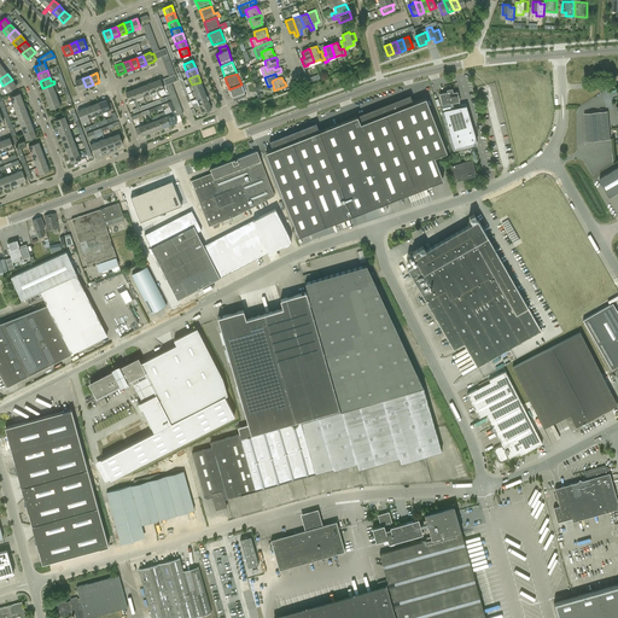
[(79,89),(86,87),(82,79),(75,81),(79,89)]
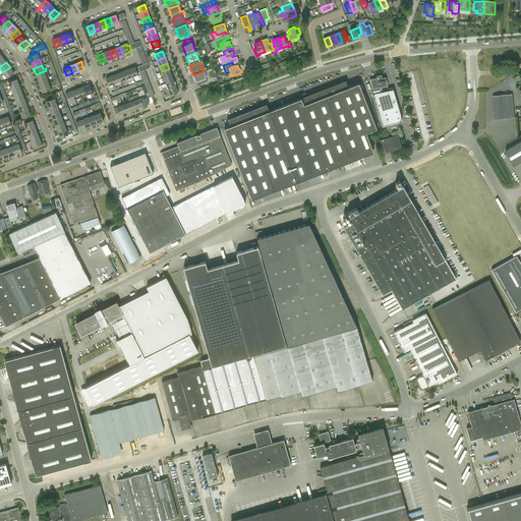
[(2,76),(4,74),(7,78),(14,72),(10,67),(2,72),(0,74),(2,76)]
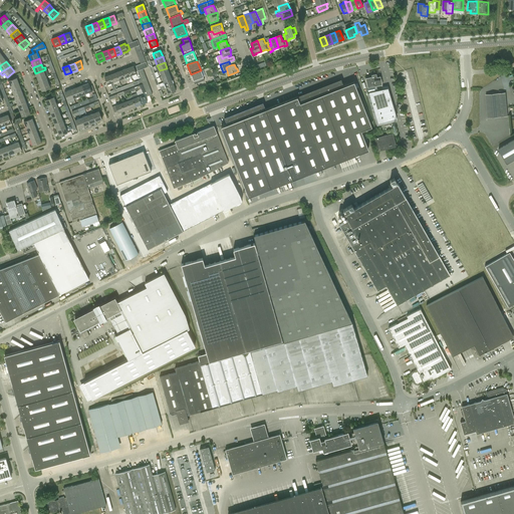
[(137,73),(136,71),(138,71),(136,66),(134,66),(127,68),(131,75),(137,73)]
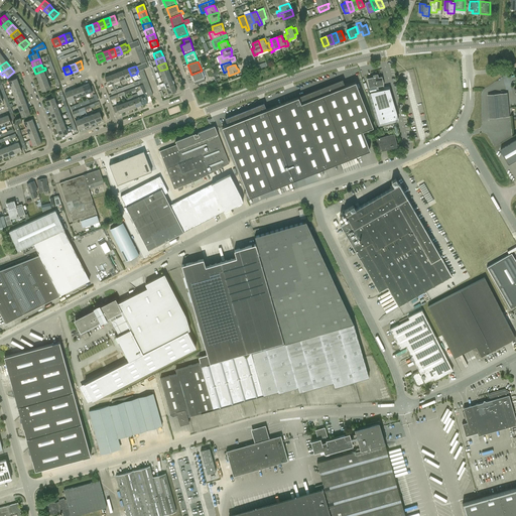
[(128,69),(122,71),(125,78),(131,76),(128,69)]
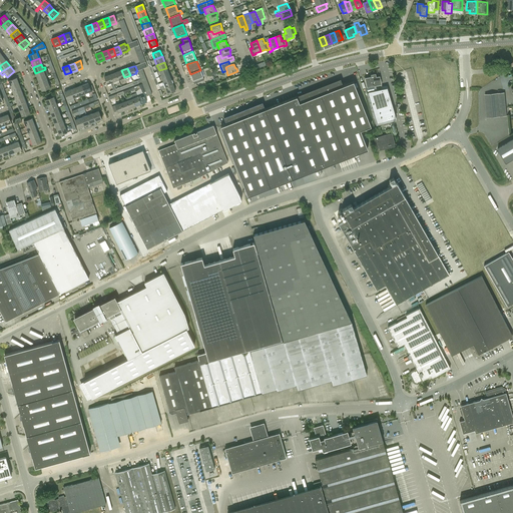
[(159,70),(161,76),(168,73),(166,68),(159,70)]
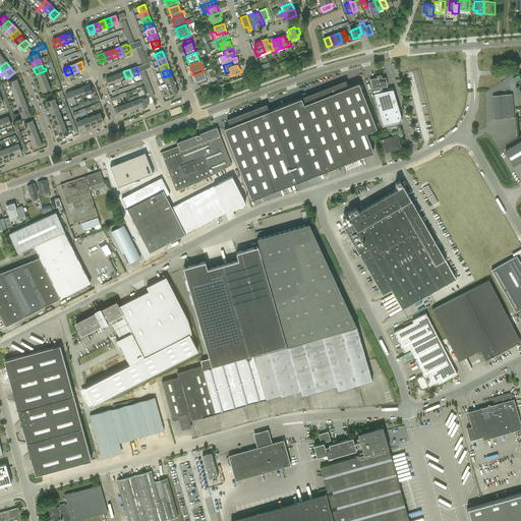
[(47,77),(44,71),(36,74),(38,80),(47,77)]
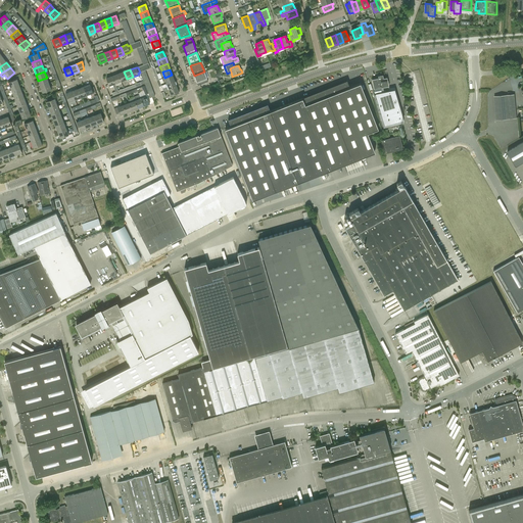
[(121,82),(127,79),(124,72),(119,74),(121,82)]
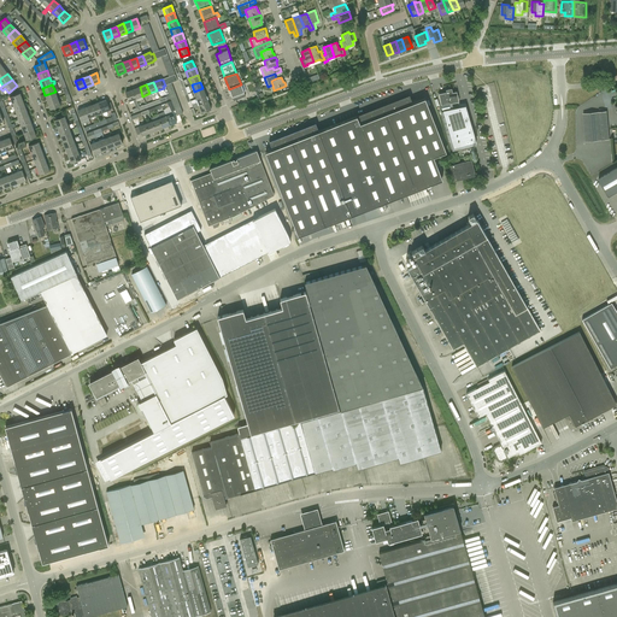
[(246,97),(245,97),(241,84),(229,89),(234,101),(244,98),(245,100),(247,99),(247,97),(246,97)]
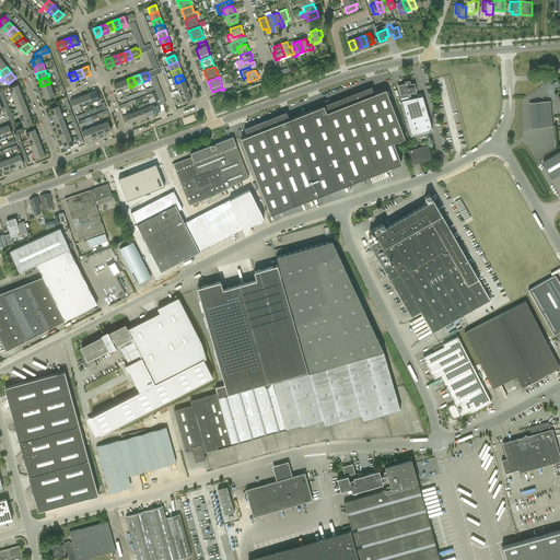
[(124,90),(129,88),(127,79),(120,81),(124,90)]
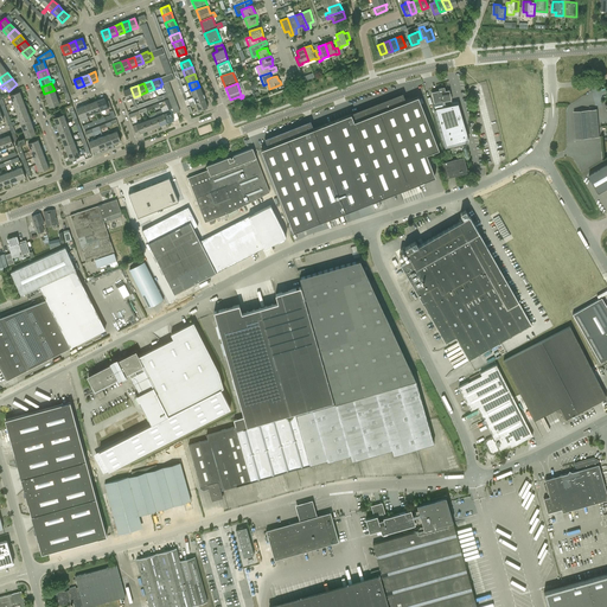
[(191,90),(193,97),(202,94),(199,87),(191,90)]
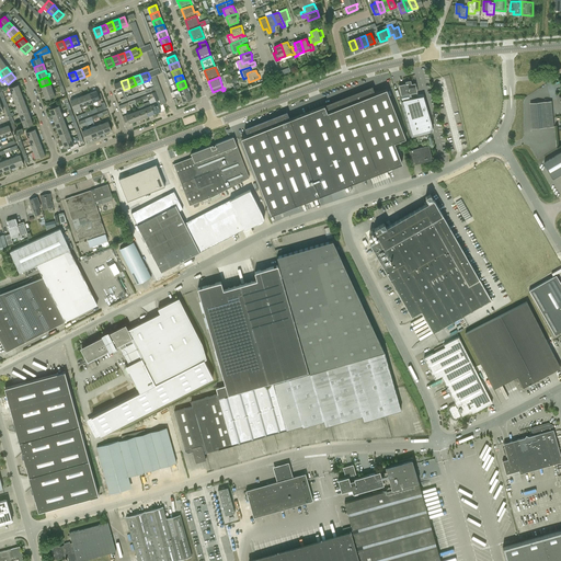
[(423,95),(418,98),(416,92),(418,92),(415,83),(411,84),(410,80),(405,81),(405,83),(399,86),(401,96),(400,99),(401,100),(413,135),(433,129),(423,95)]
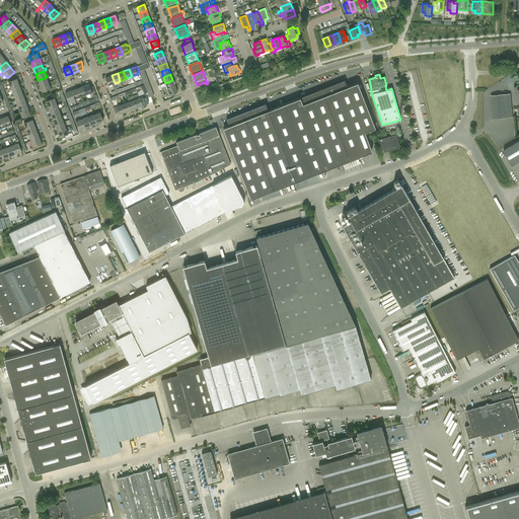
[(108,85),(112,84),(115,91),(112,92),(113,94),(118,92),(117,90),(115,83),(112,75),(105,78),(108,85)]
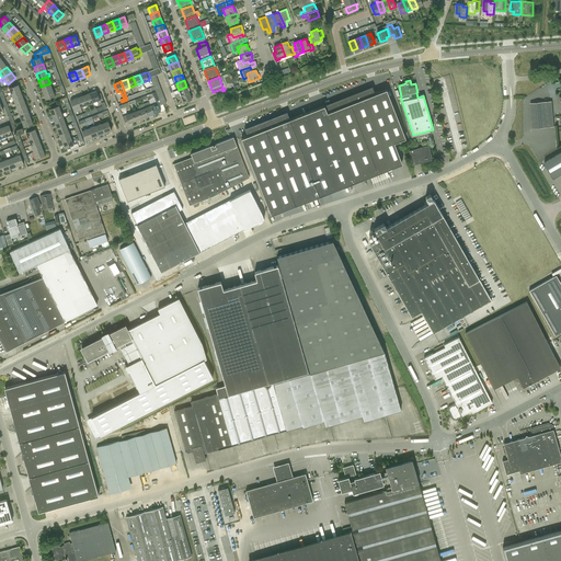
[(53,90),(50,83),(41,87),(44,93),(53,90)]
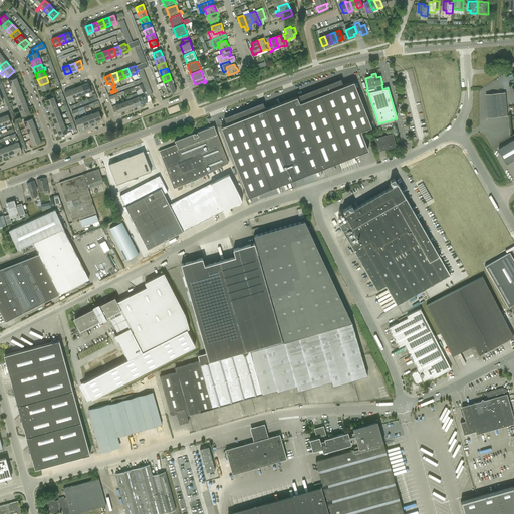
[(8,80),(10,86),(19,83),(16,77),(8,80)]
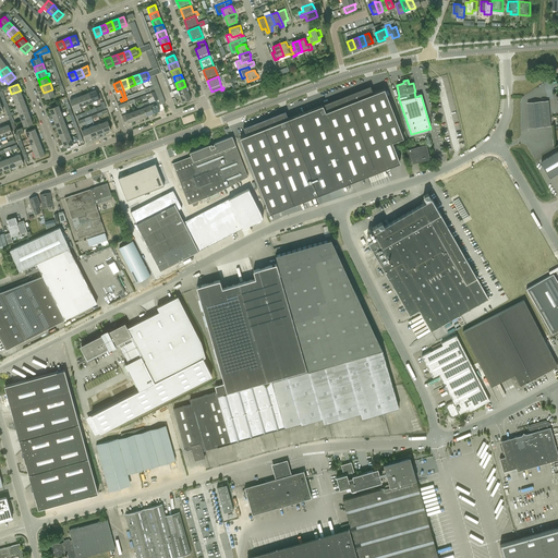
[(178,89),(180,96),(189,93),(185,86),(178,89)]
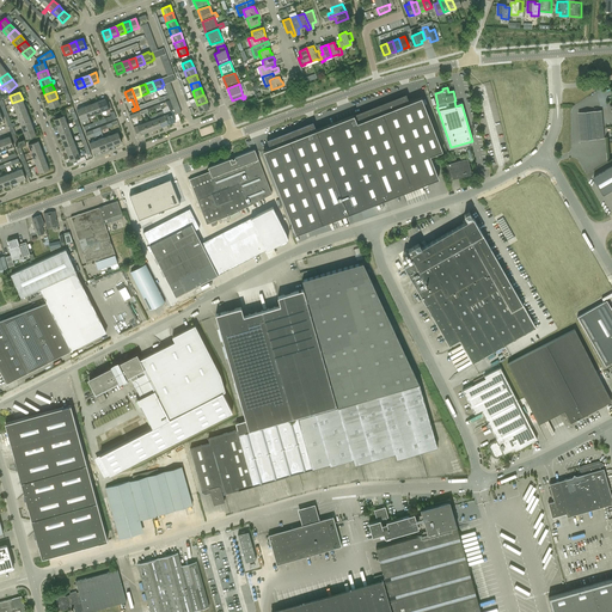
[(270,148),(263,151),(295,234),(438,178),(429,155),(442,152),(421,98),(409,103),(405,96),(316,130),(313,122),(267,140),(270,148)]
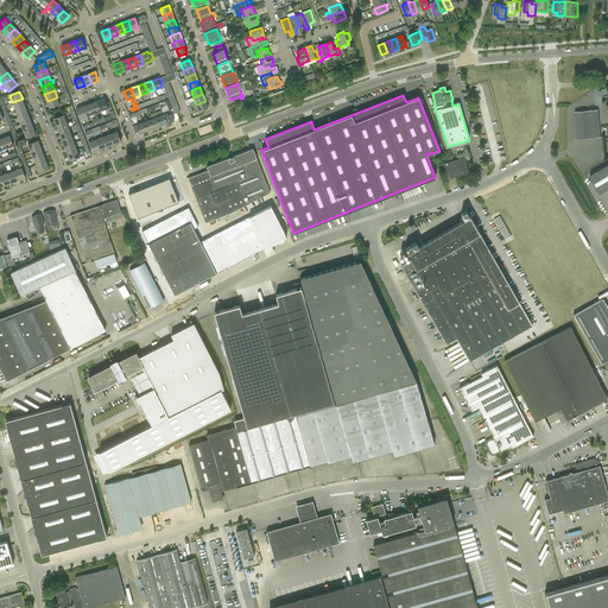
[(59,105),(57,97),(48,101),(50,108),(59,105)]
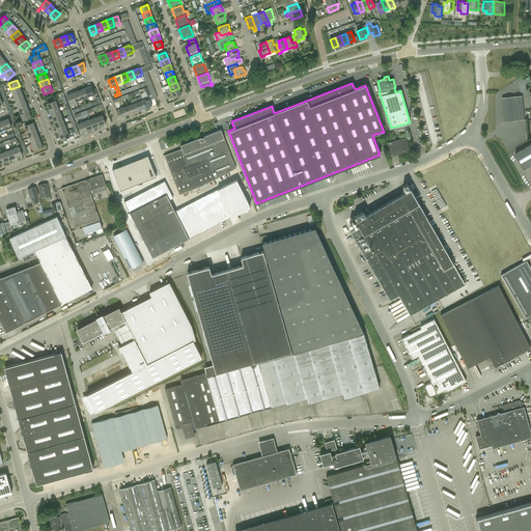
[(22,92),(20,86),(10,89),(14,95),(22,92)]
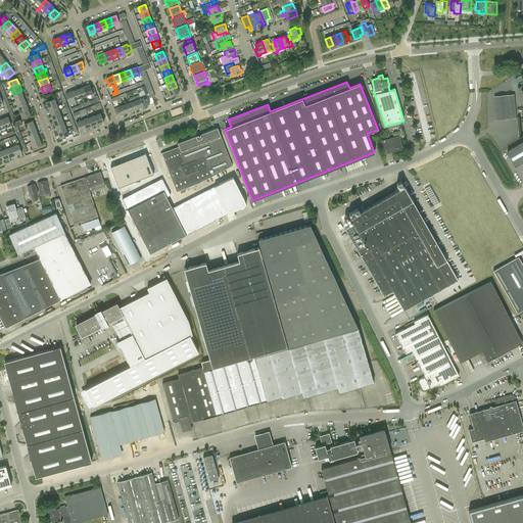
[(90,85),(84,87),(87,95),(93,93),(90,85)]
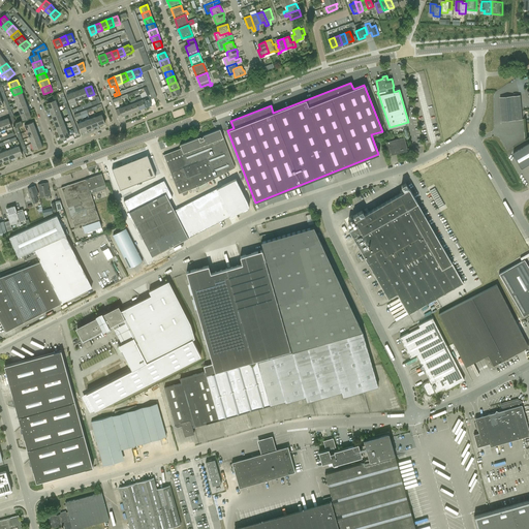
[(85,88),(79,90),(82,98),(88,96),(85,88)]
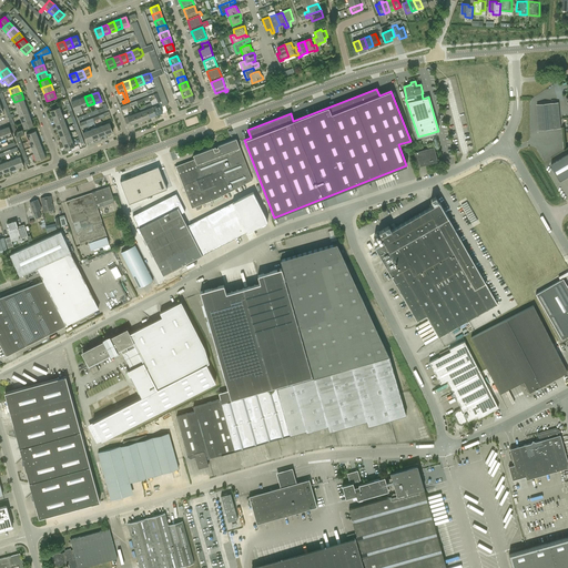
[(192,94),(183,98),(185,103),(194,101),(192,94)]
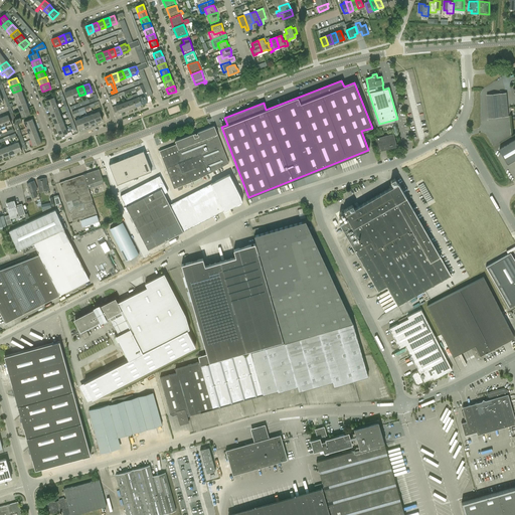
[(73,99),(79,96),(76,88),(70,90),(73,99)]
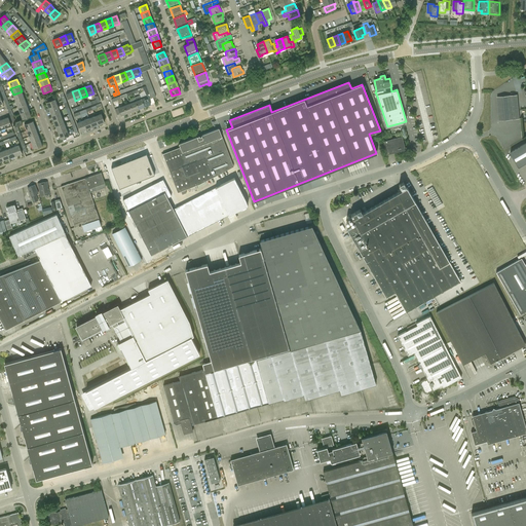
[(13,95),(15,101),(24,98),(22,91),(13,95)]
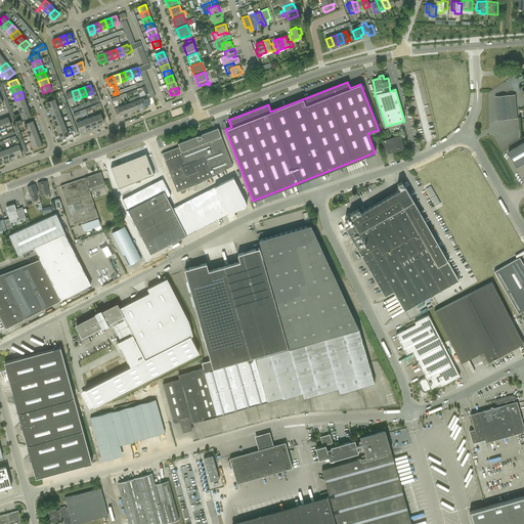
[(72,91),(66,94),(69,102),(75,100),(72,91)]
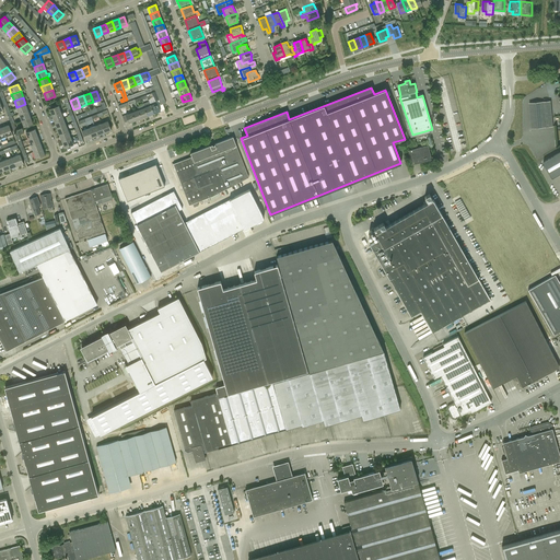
[(529,103),(532,128),(546,127),(547,143),(559,142),(559,125),(552,126),(550,101),(529,103)]
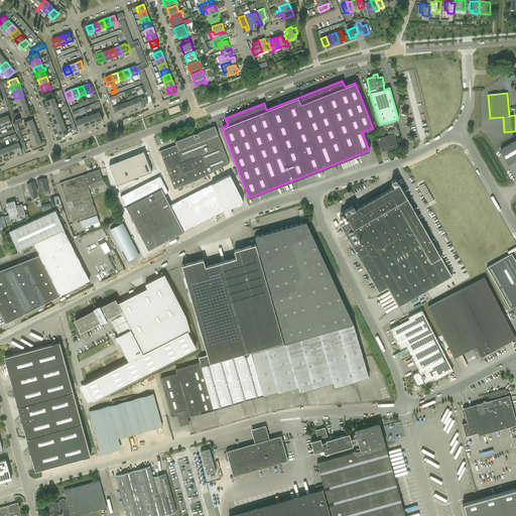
[(145,95),(144,95),(143,94),(138,95),(139,97),(141,105),(147,103),(145,95)]
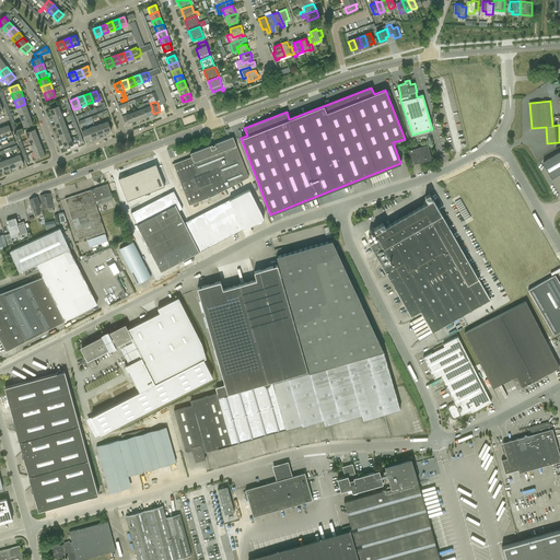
[(16,107),(19,114),(27,111),(25,104),(16,107)]
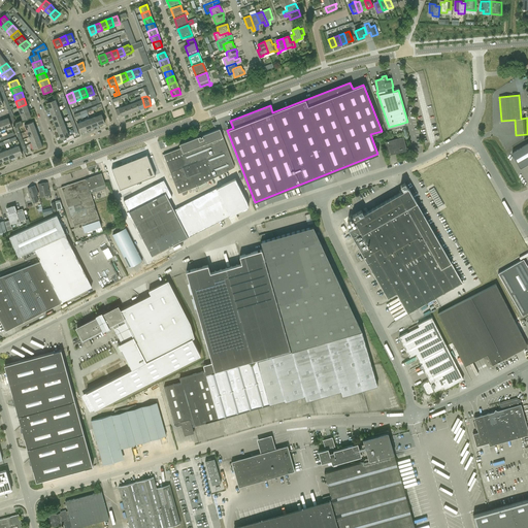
[(46,102),(50,109),(58,105),(56,99),(46,102)]
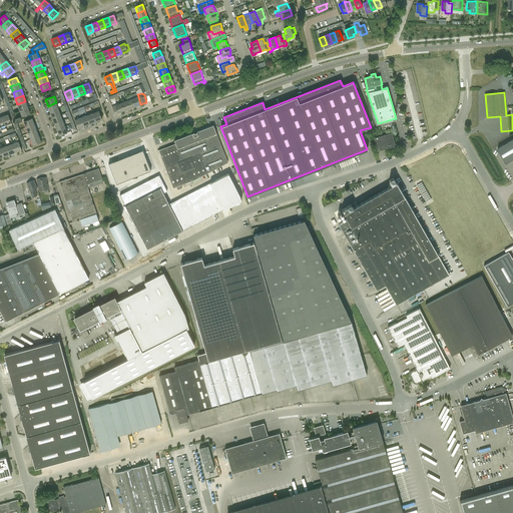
[(138,96),(132,99),(135,106),(140,104),(138,96)]
